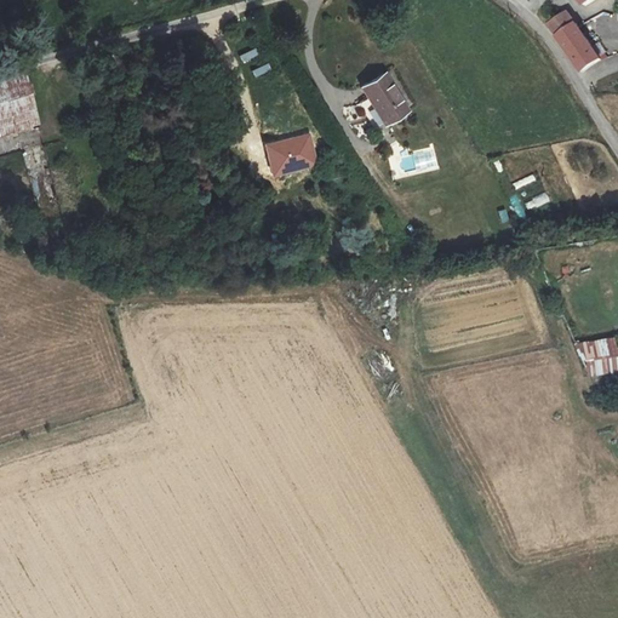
[(561,11),(548,19),(551,24),(565,17),(561,11)]
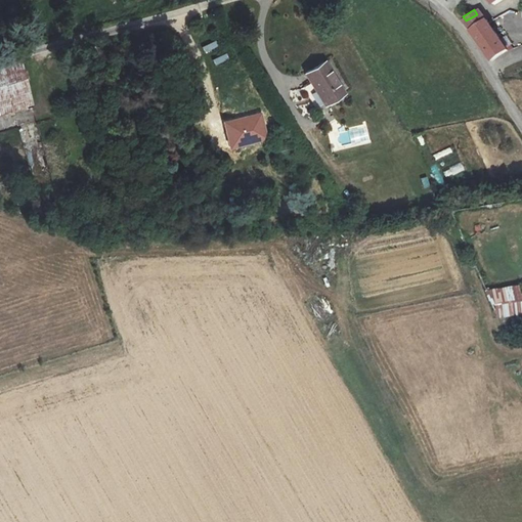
[(481,12),(477,14),(466,20),(480,38),(491,55),(505,46),(484,18),(481,12)]
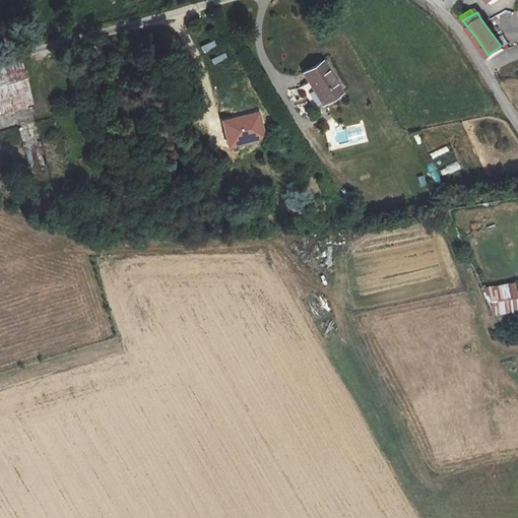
[(36,54),(0,63),(0,108),(47,98),(36,54)]
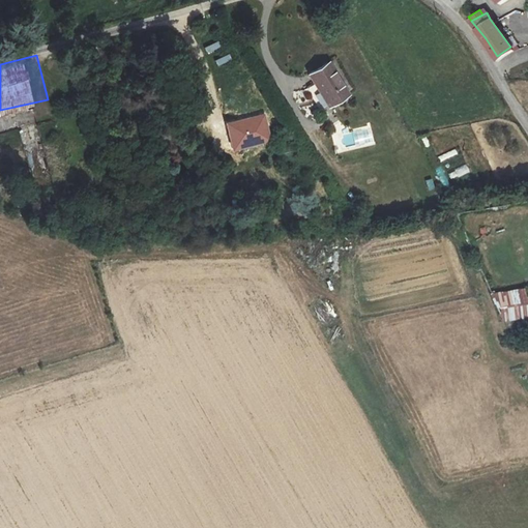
[(329,61),(311,75),(333,106),(352,93),(329,61)]
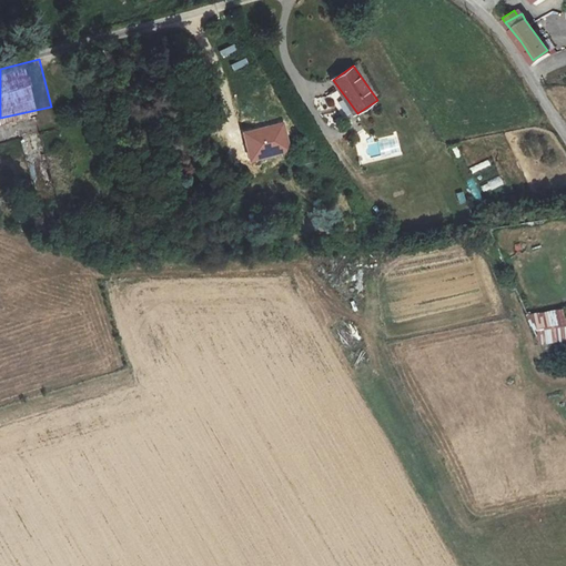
[(289,131),(253,139),(258,161),(294,153),(289,131)]
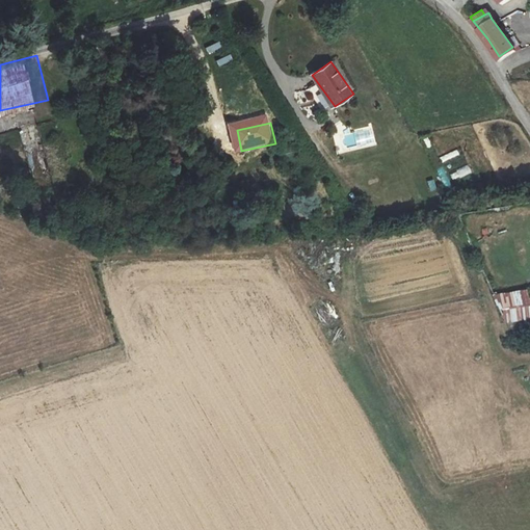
[(443,156),(445,160),(459,155),(457,150),(443,156)]
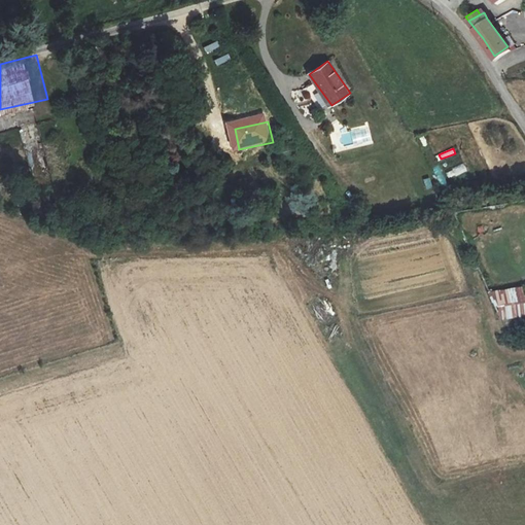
[(439,164),(433,167),(442,183),(448,180),(439,164)]
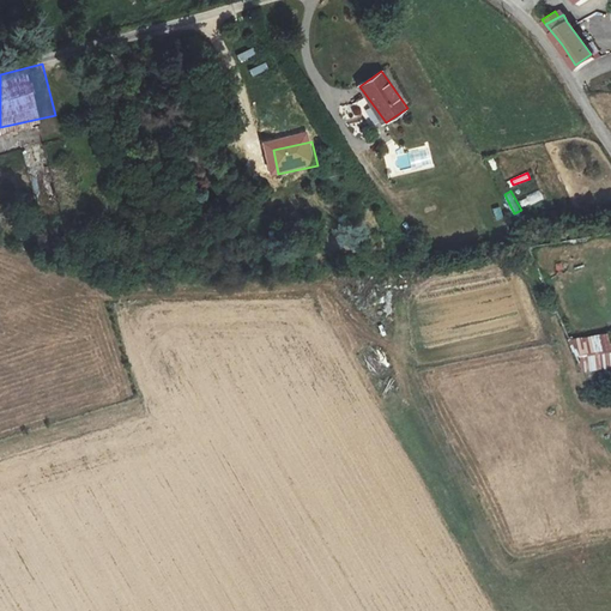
[(610,352),(606,333),(570,338),(586,371),(610,366),(610,352)]
